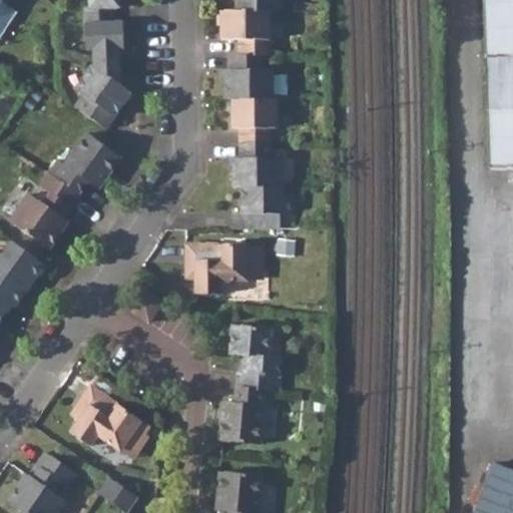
[(0,0),(0,31),(11,15),(0,7),(0,6),(2,4),(0,2),(0,0)]
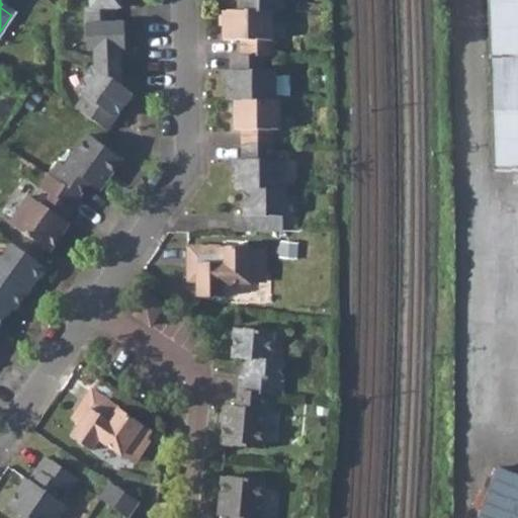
[(90,0),(91,9),(86,9),(86,52),(94,52),(93,68),(92,67),(75,91),(83,97),(74,109),(107,131),(132,94),(120,86),(120,52),(125,51),(124,25),(114,26),(114,8),(120,8),(119,0),(90,0)]
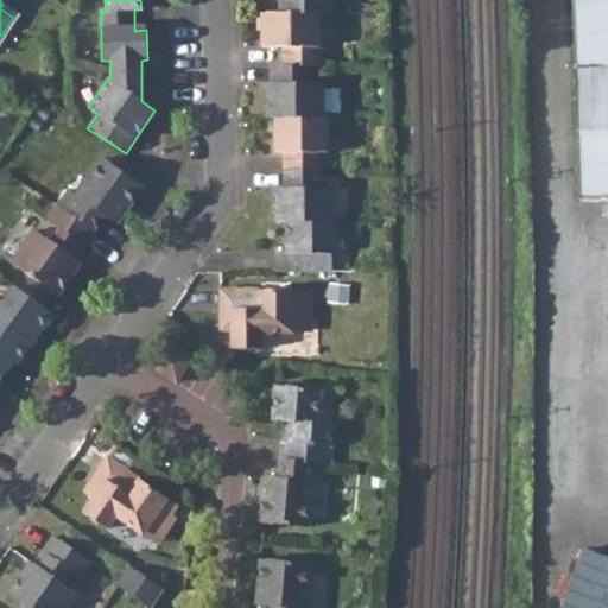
[(279,0),(280,12),(310,12),(330,5),(329,0),(279,0)]
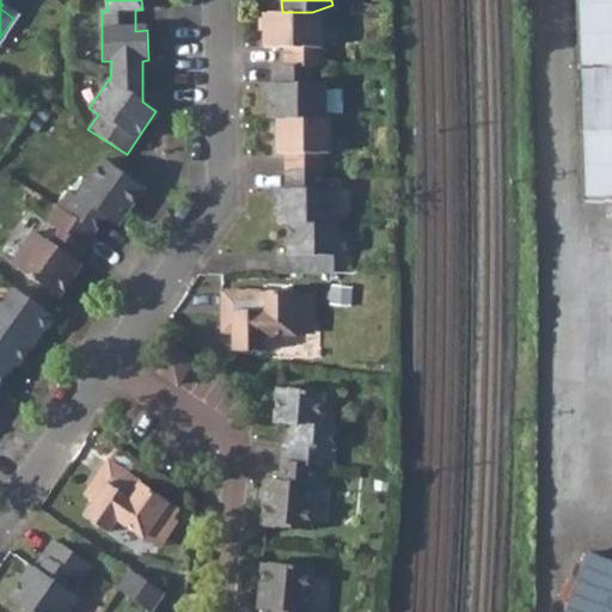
[(611,0),(577,0),(583,200),(611,197),(611,0)]
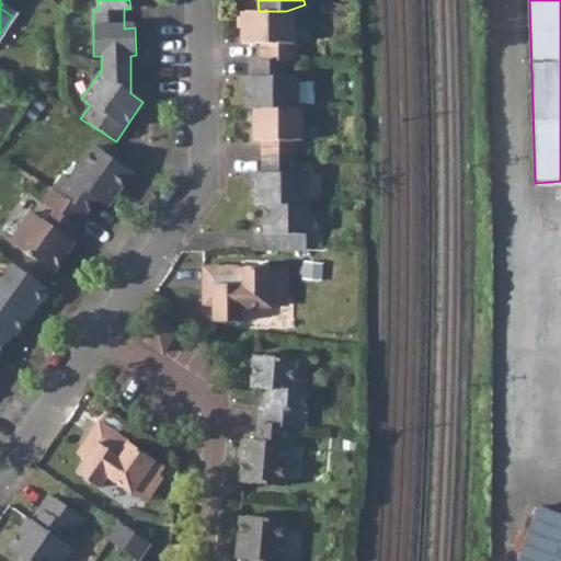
[(296,59),(296,11),(286,11),(263,20),(242,26),(242,42),(262,42),(262,58),(287,58),(296,59)]
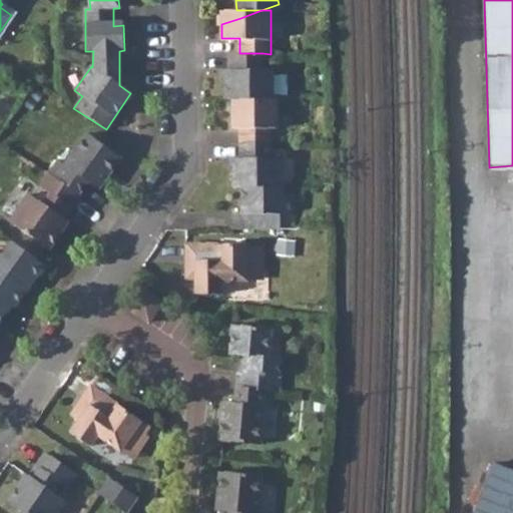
[(221,24),(240,18),(262,10),(236,10),(221,10),(221,24)]
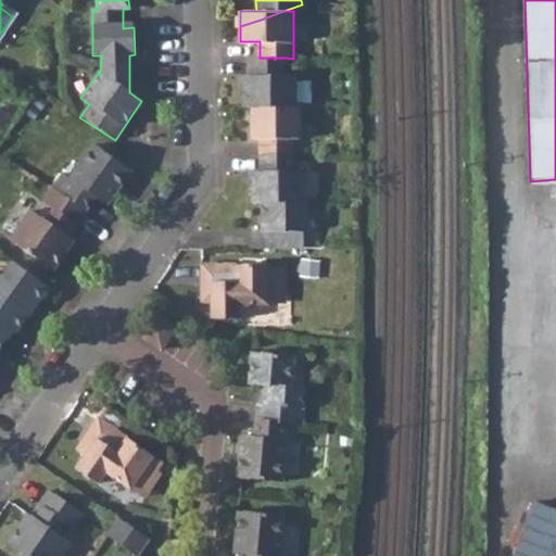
[(253,104),(297,104),(295,74),(285,74),(285,58),(260,58),(251,58),(252,74),(244,74),(243,104),(253,104)]
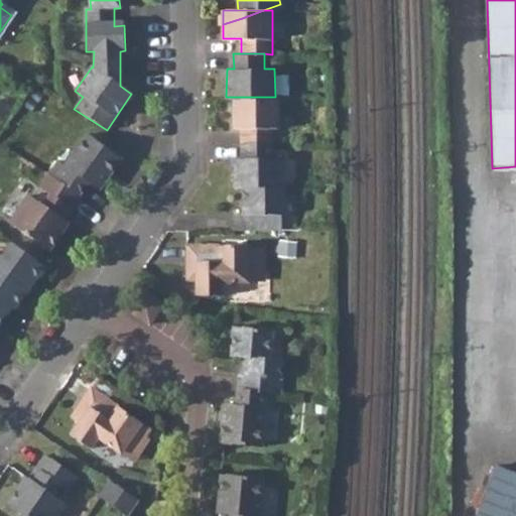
[(235,97),(235,126),(242,126),(242,141),(272,141),(272,128),(278,129),(277,97),(275,97),(235,97)]
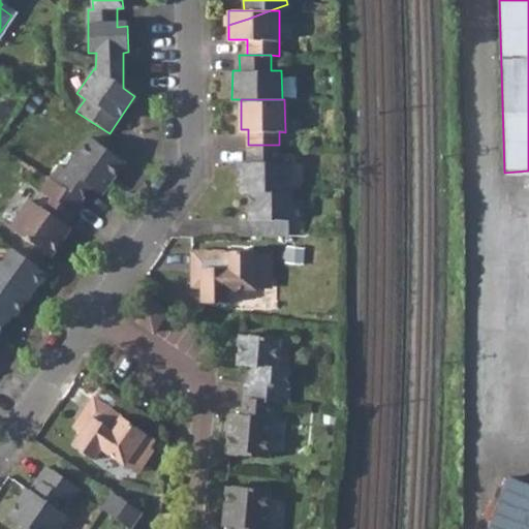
[(89,137),(67,169),(60,164),(50,179),(80,199),(89,187),(100,194),(123,161),(89,137)]
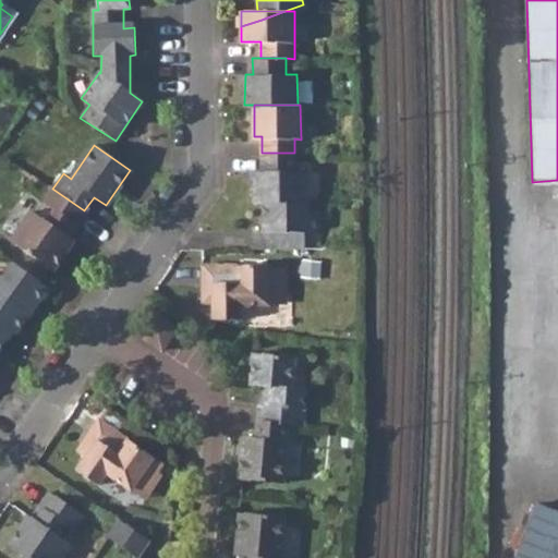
[(263,201),(305,199),(306,170),(293,170),(294,153),(262,153),(262,169),(254,169),(254,201),(263,201)]
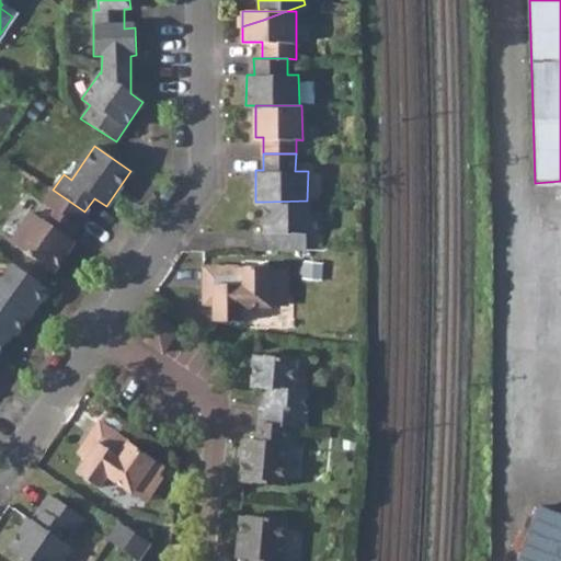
[(30,212),(9,241),(53,271),(73,241),(66,236),(75,225),(78,227),(87,214),(84,212),(53,190),(43,203),(57,214),(49,225),(30,212)]
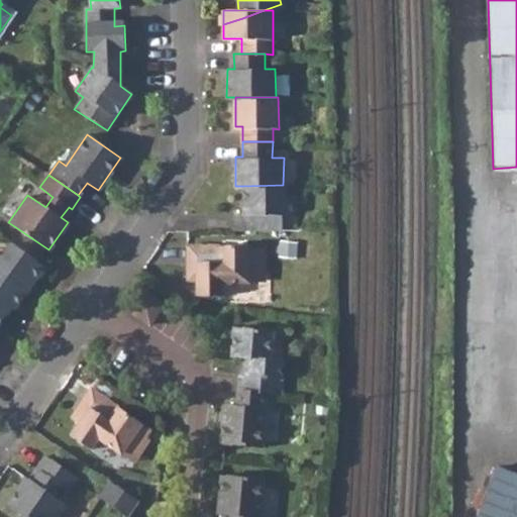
[(234,229),(283,228),(283,212),(285,212),(286,185),(283,185),(243,186),(243,212),(234,212),(234,229)]
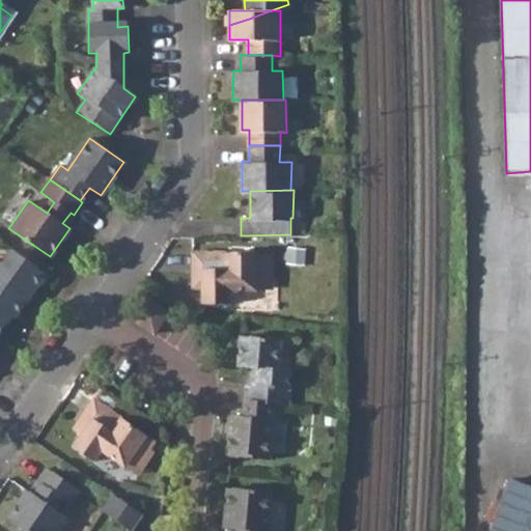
[(228,286),(257,287),(257,279),(274,279),(274,250),(195,250),(195,271),(203,271),(203,284),(203,302),(228,302),(228,286)]
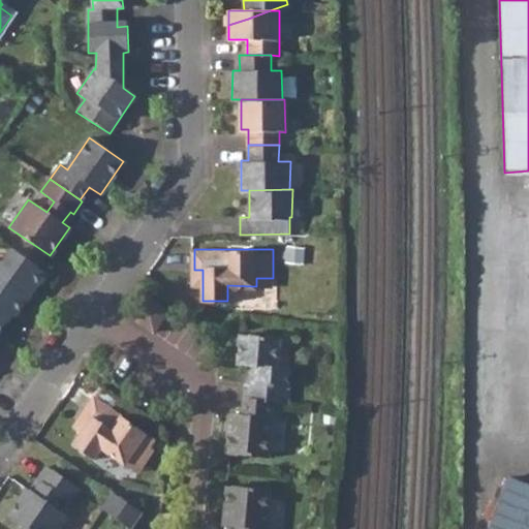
[(0,276),(29,297),(44,273),(11,250),(4,261),(0,257),(0,276)]
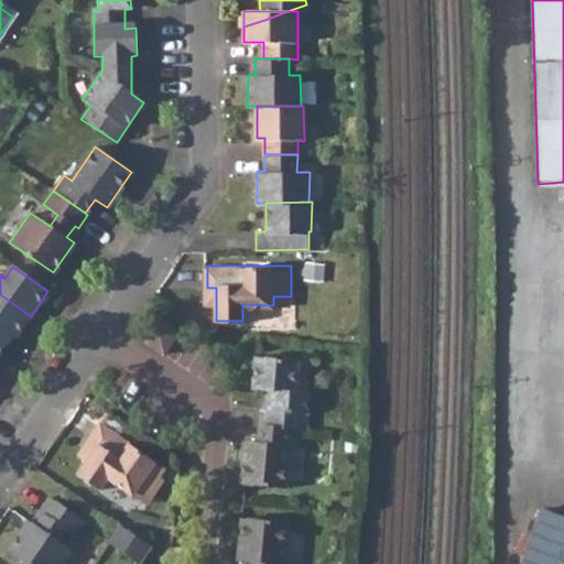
[(0,351),(12,333),(18,336),(31,316),(0,294),(0,351)]
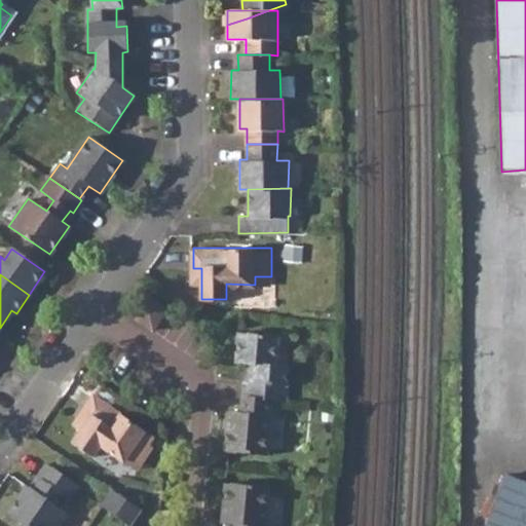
[(255,285),(270,285),(271,276),(255,276),(255,285)]
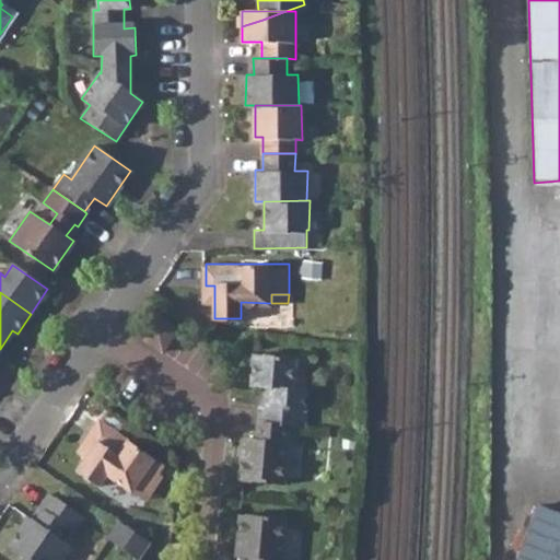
[(156,311),(140,334),(163,349),(178,326),(156,311)]
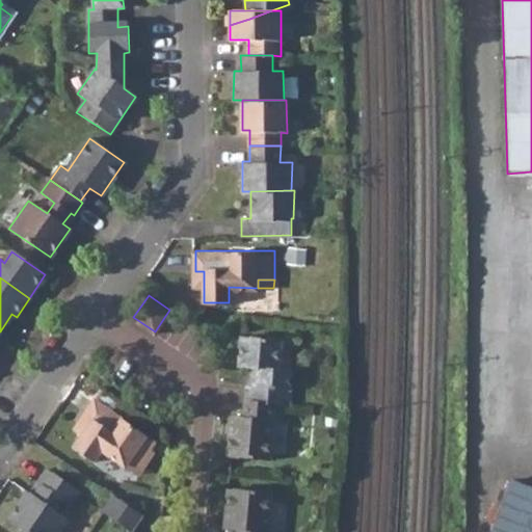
[(243,335),(239,366),(257,368),(255,387),(247,386),(247,400),(283,403),(289,404),(292,370),(278,369),(282,339),(243,335)]
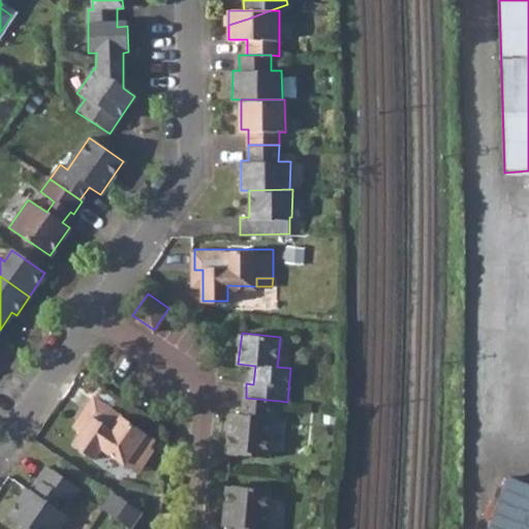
[(224,453),(268,458),(271,418),(280,419),(281,401),(246,398),(244,415),(229,414),(224,453)]
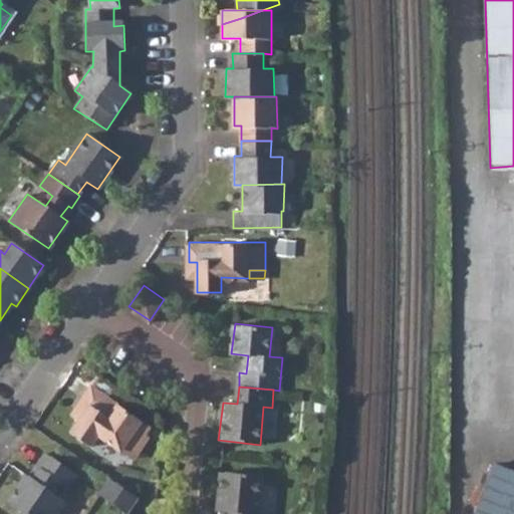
[(98,437),(121,453),(124,449),(136,457),(150,438),(146,435),(150,430),(92,389),(81,405),(89,411),(81,420),(72,433),(91,447),(98,437)]
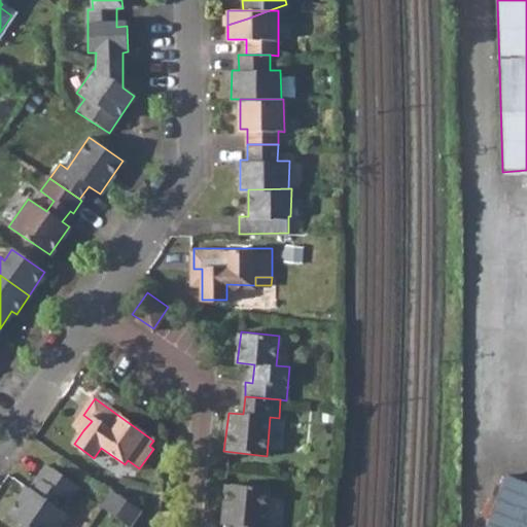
[(83,415),(76,425),(83,430),(92,421),(83,415)]
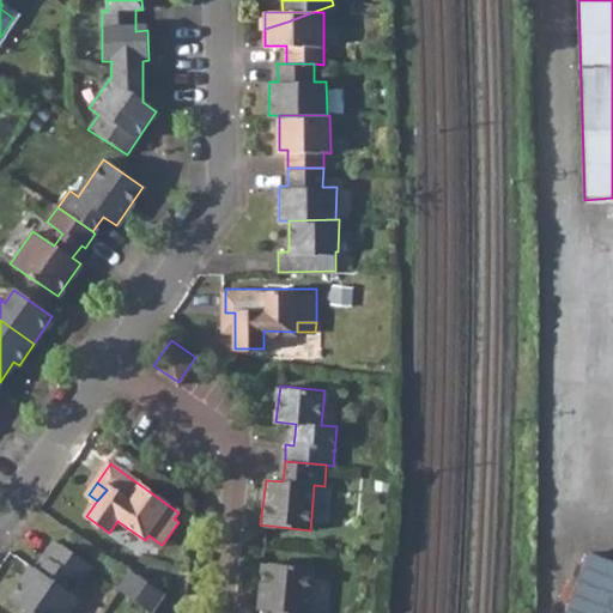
[(162,545),(149,535),(145,540),(159,550),(162,545)]
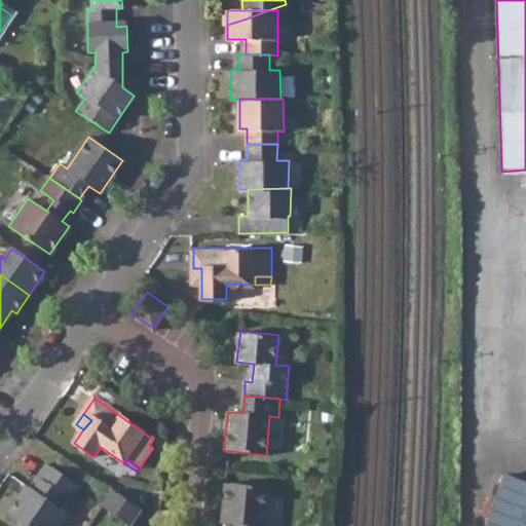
[(9,514),(27,525),(59,525),(70,512),(50,498),(58,489),(71,499),(79,487),(47,464),(39,478),(43,480),(36,489),(29,485),(9,514)]
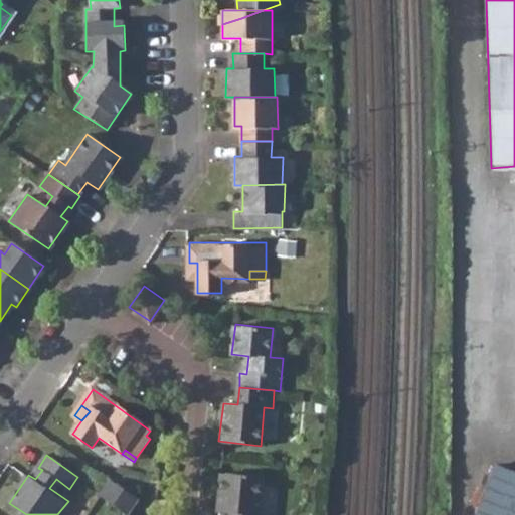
[(514,514),(514,470),(495,463),(476,514),(514,514)]
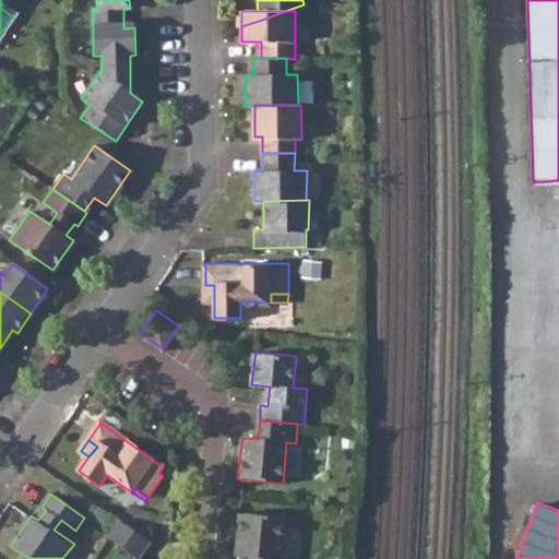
[(239,513),(234,555),(250,557),(249,558),(287,558),(278,558),(284,518),(239,513)]
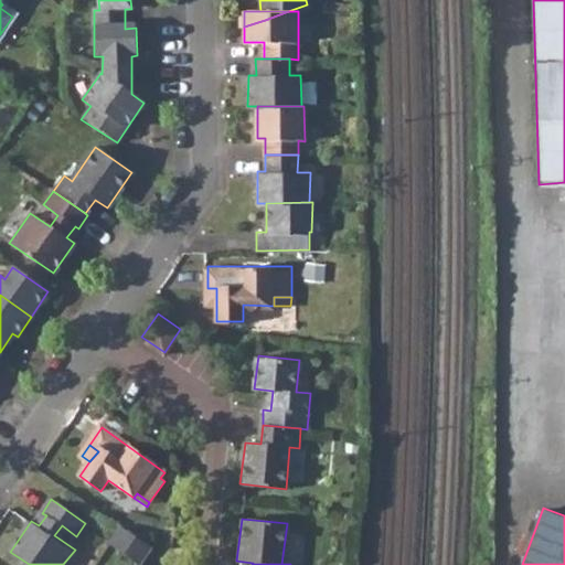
[(110,544),(139,564),(151,547),(123,526),(110,544)]
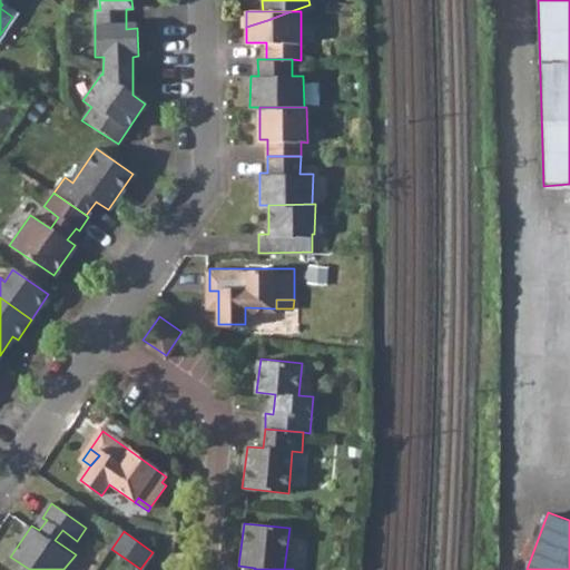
All buildings are outlined.
